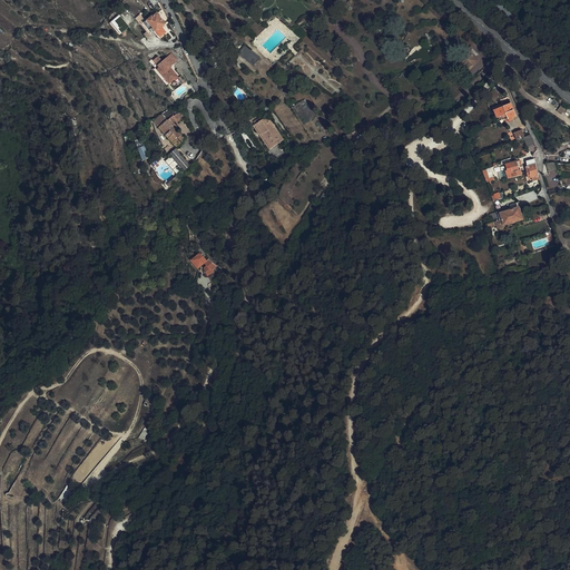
[(282,22),(287,27),(291,25),(294,28),(295,28),(298,25),(279,8),(273,16),(281,22),(282,22)]
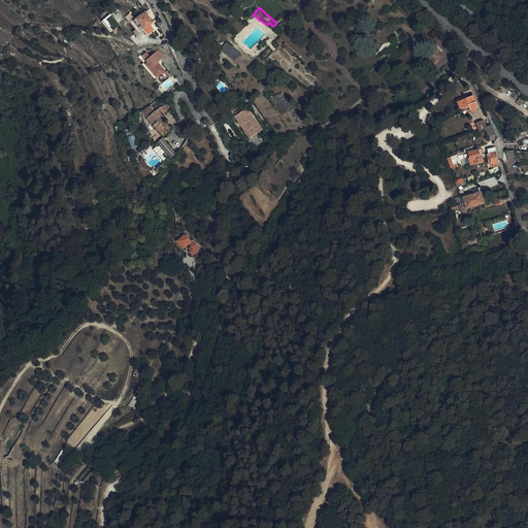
[(119,22),(109,12),(105,17),(113,26),(119,22)]
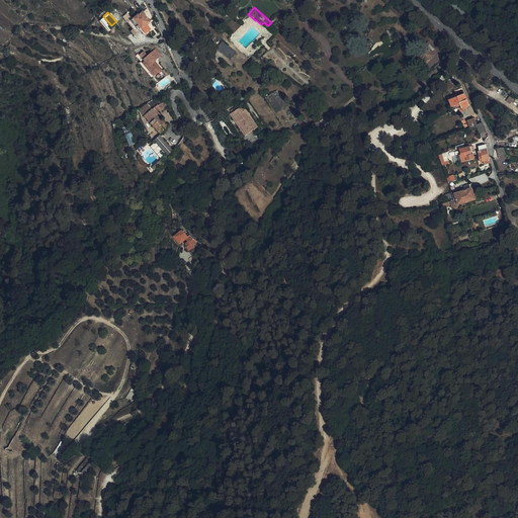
[(133,18),(134,17),(128,12),(123,16),(127,22),(133,18)]
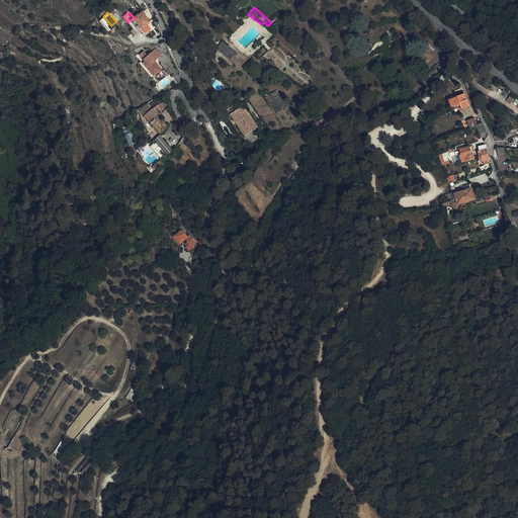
[(150,21),(142,12),(138,15),(138,14),(134,17),(133,18),(142,28),(147,24),(150,21)]
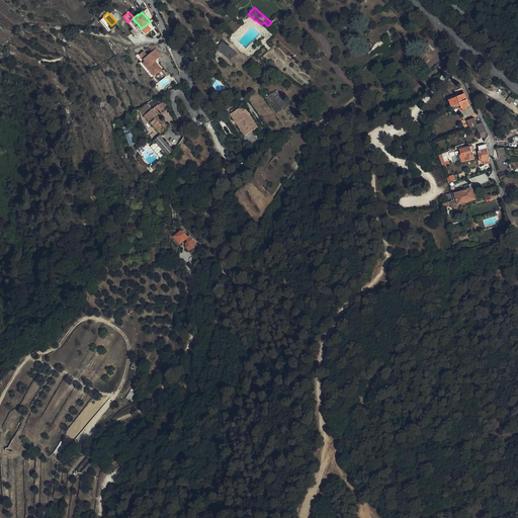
[(142,28),(133,18),(127,22),(137,32),(142,28)]
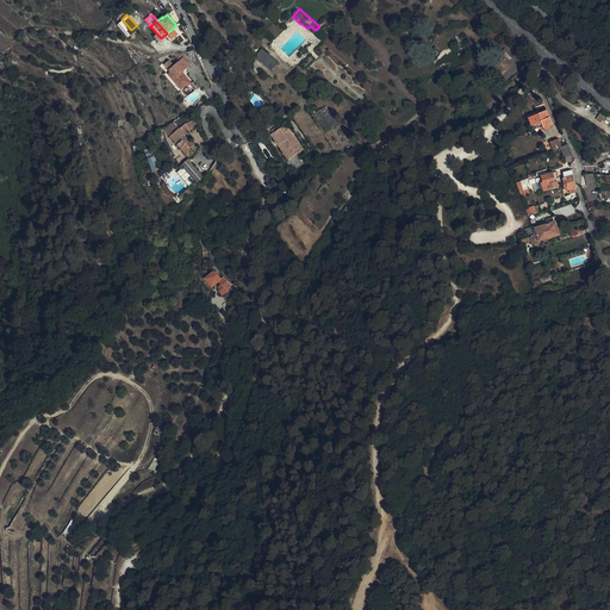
[(173,29),(167,33),(172,39),(178,35),(173,29)]
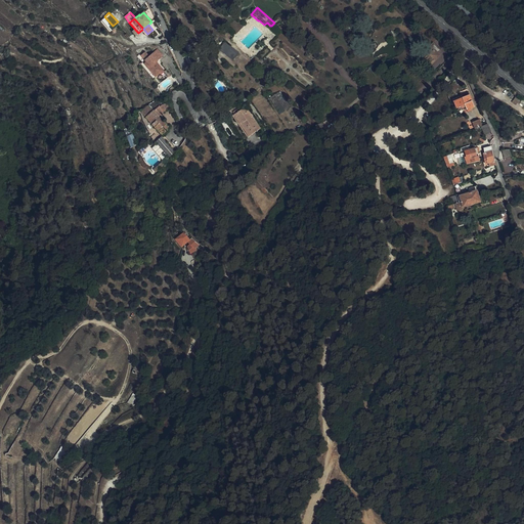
[(270,26),(268,29),(276,37),(279,33),(271,26),(270,26)]
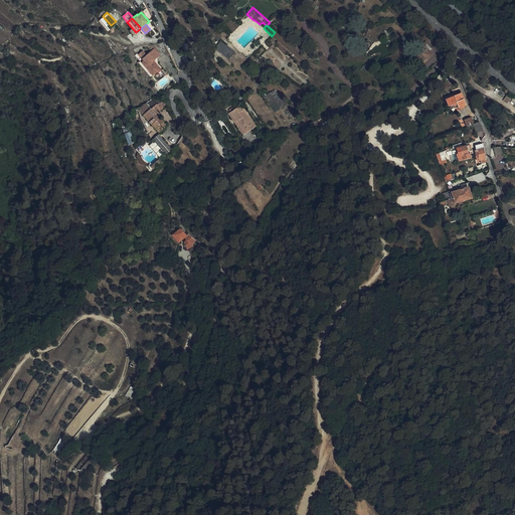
[(226,38),(232,43),(235,40),(230,35),(226,38)]
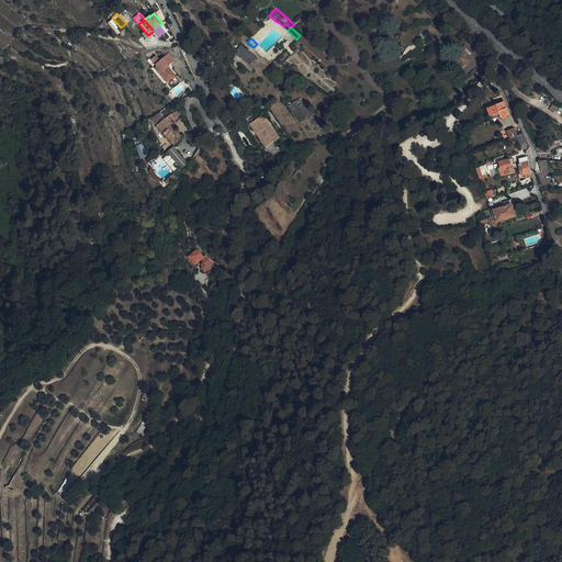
[(333,60),(314,38),(306,44),(326,66),(333,60)]
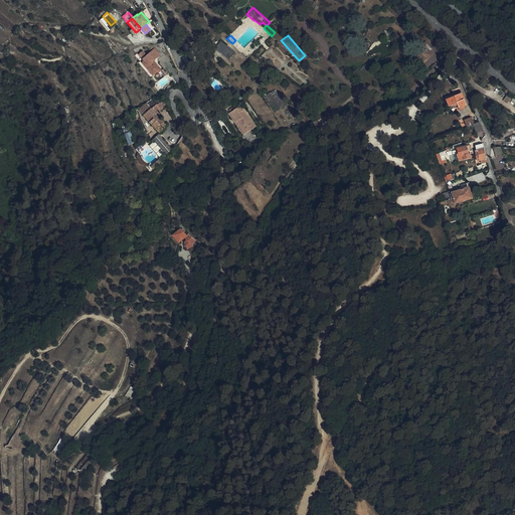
[(235,40),(232,43),(246,57),(250,54),(244,48),(235,40)]
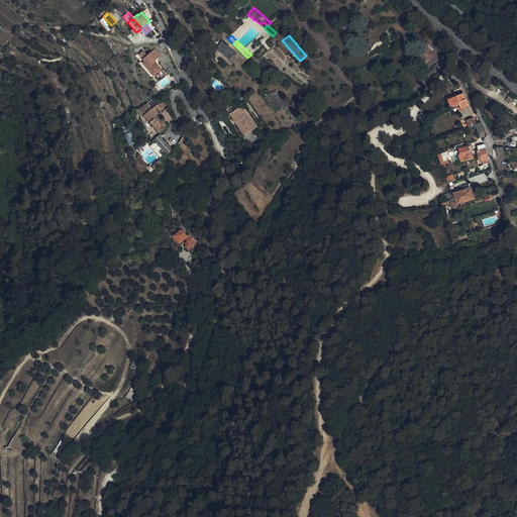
[(235,52),(222,41),(217,49),(230,60),(235,52)]
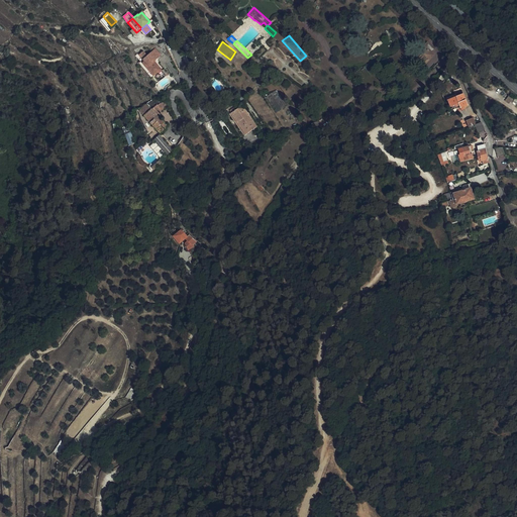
[(426,63),(434,56),(432,54),(435,50),(427,42),(417,54),(426,63)]
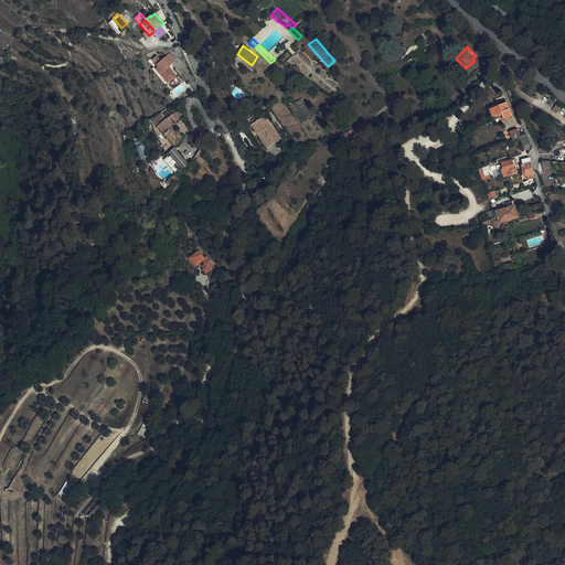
[(158,56),(155,59),(153,60),(163,73),(161,74),(168,82),(172,78),(171,76),(174,73),(169,66),(177,61),(170,53),(161,61),(158,56)]
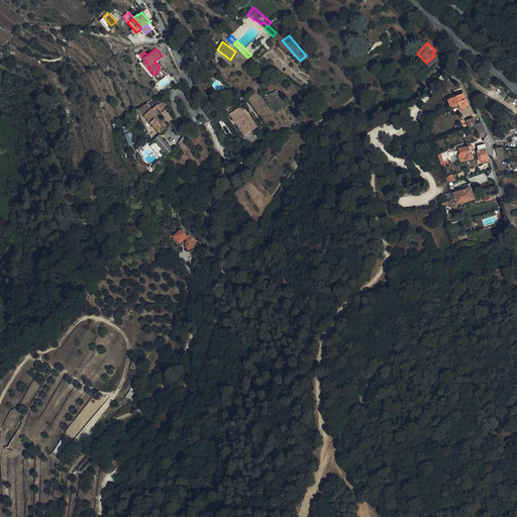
[(201,63),(195,50),(191,53),(191,54),(187,56),(187,58),(192,67),(201,63)]
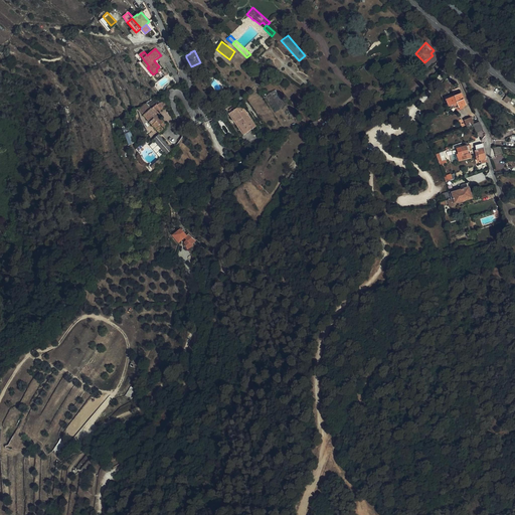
[(140,54),(141,53),(140,52),(136,55),(140,61),(139,62),(150,76),(153,74),(147,67),(149,66),(140,54)]
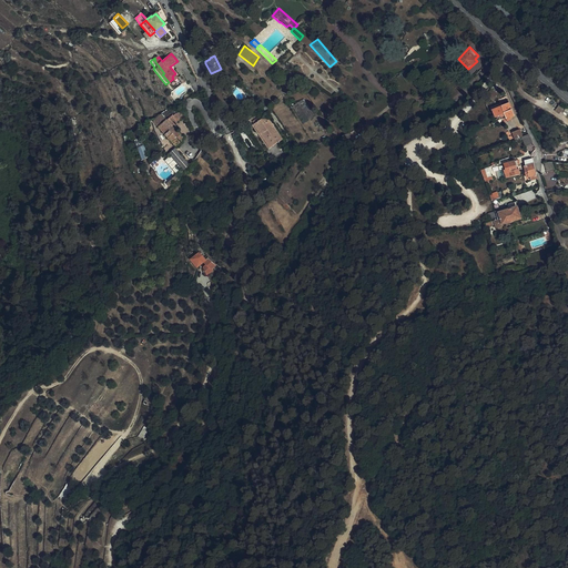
[(500,100),(501,102),(503,105),(493,110),(497,120),(506,117),(508,122),(513,120),(511,118),(515,117),(507,97),(500,100)]
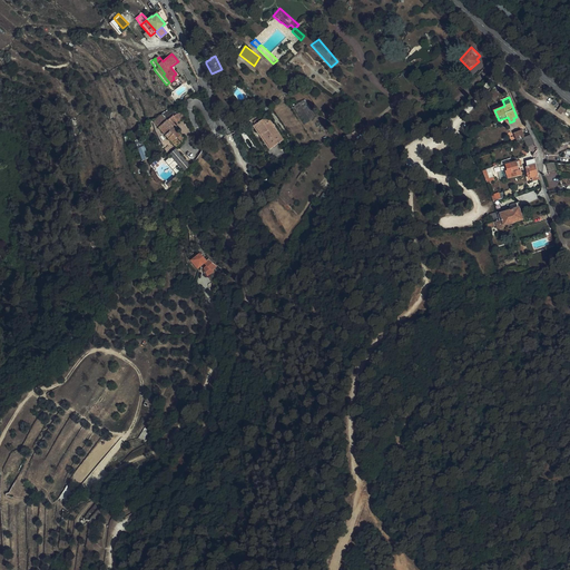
[(316,117),(305,100),(293,108),(304,125),(316,117)]
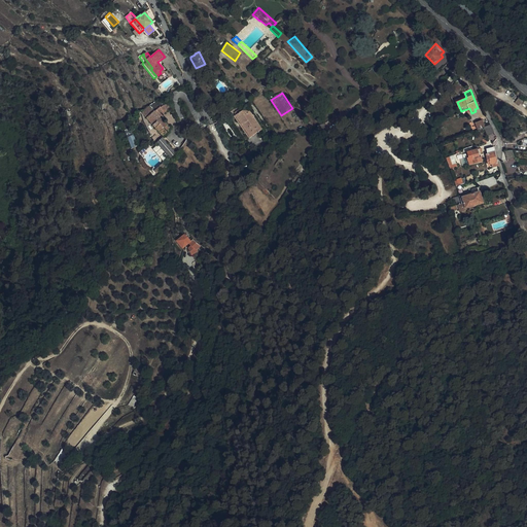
[(154,111),(159,107),(154,103),(139,110),(142,120),(159,140),(163,137),(145,117),(153,110),(154,111)]
